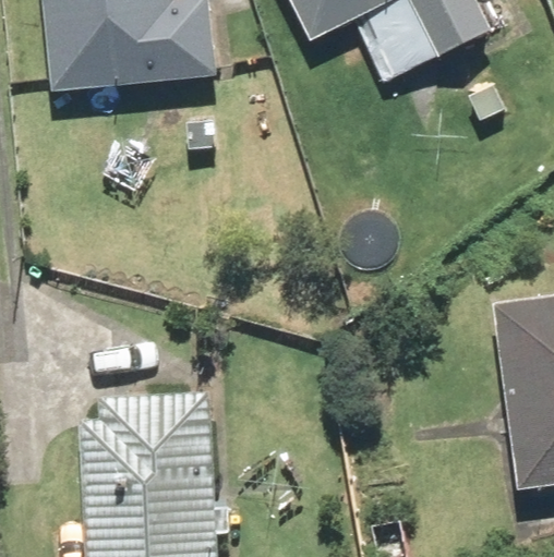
[(39,0),(49,94),(216,75),(207,0),(39,0)]
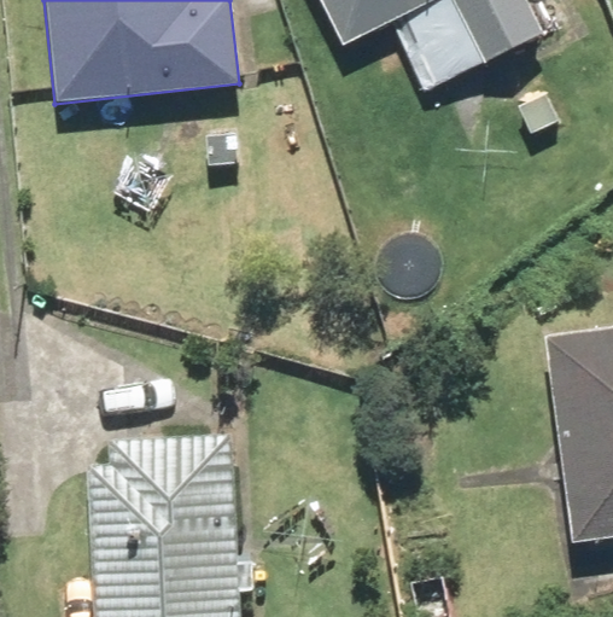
[(530,0),(315,0),(338,47),(436,0),(450,0),(484,69),(548,39),(530,0)]
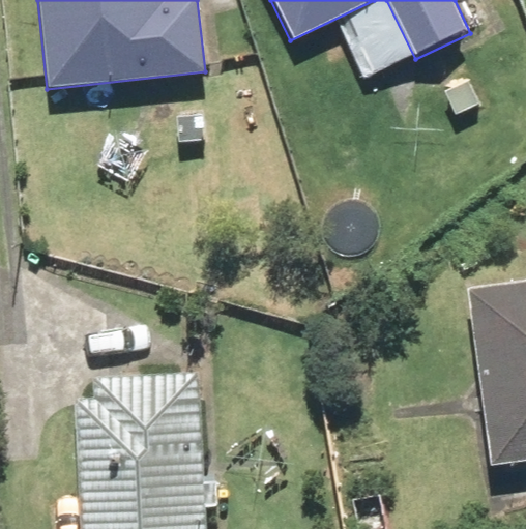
[(209,107),(174,107),(175,177),(210,176),(209,107)]
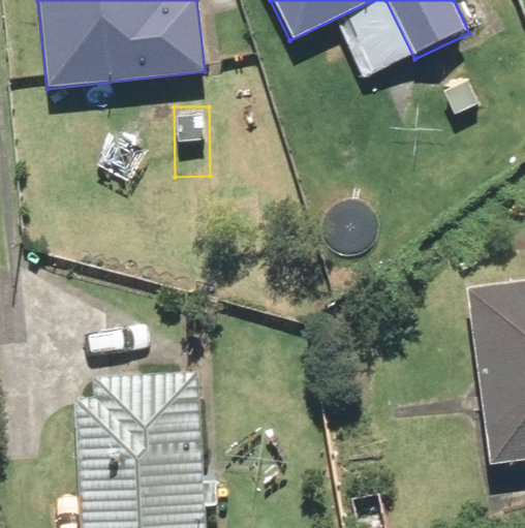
[(524,277),(465,285),(489,466),(524,461),(524,277)]
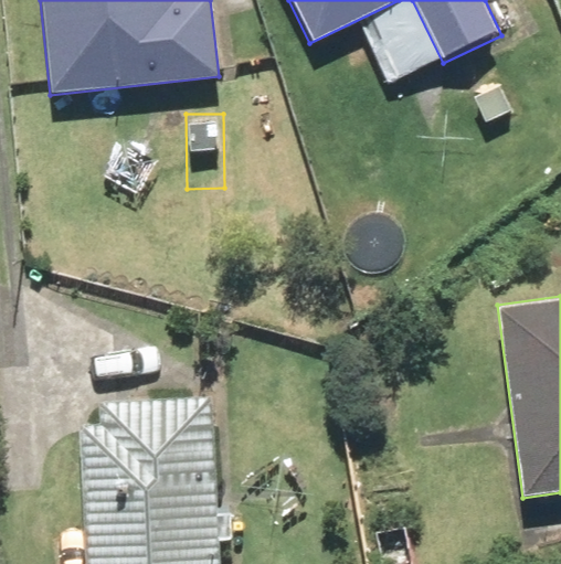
[(218,563),(218,545),(235,544),(234,509),(217,509),(213,395),(81,398),(84,563),(218,563)]
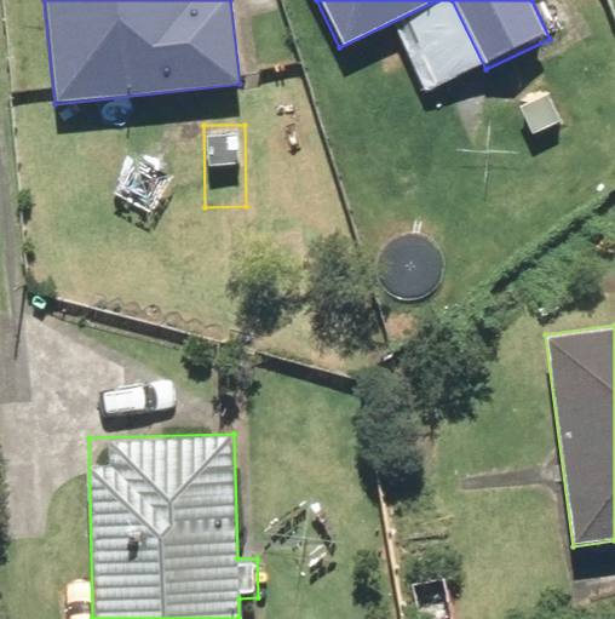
All buildings are outlined.
